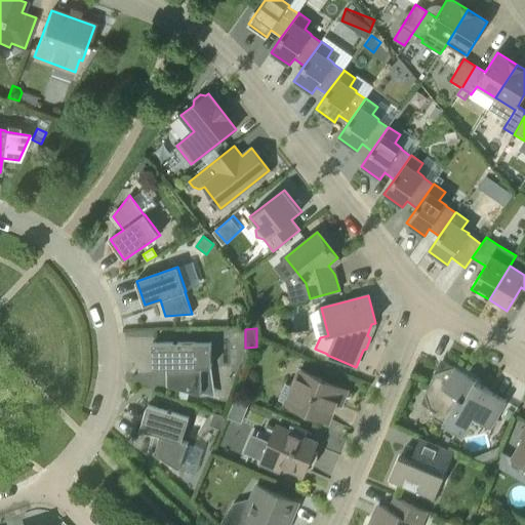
[(216,397),(212,366),(212,342),(153,342),(153,368),(168,368),(169,385),(202,394),(202,393),(216,397)]
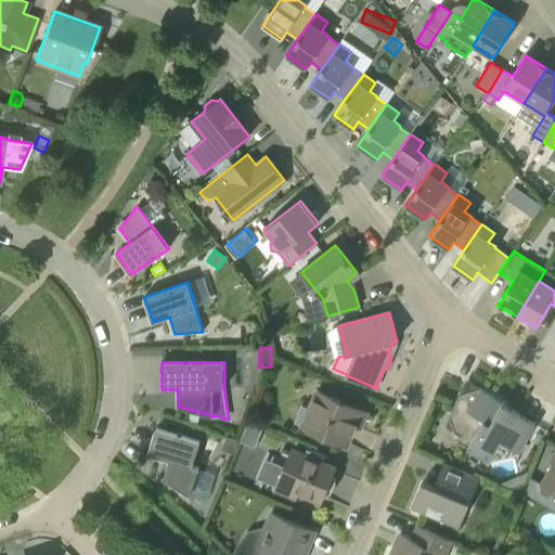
[(504,402),(480,388),(478,392),(475,390),(465,395),(463,397),(460,395),(449,416),(454,434),(492,456),(501,442),(518,452),(536,424),(503,404),(504,402)]
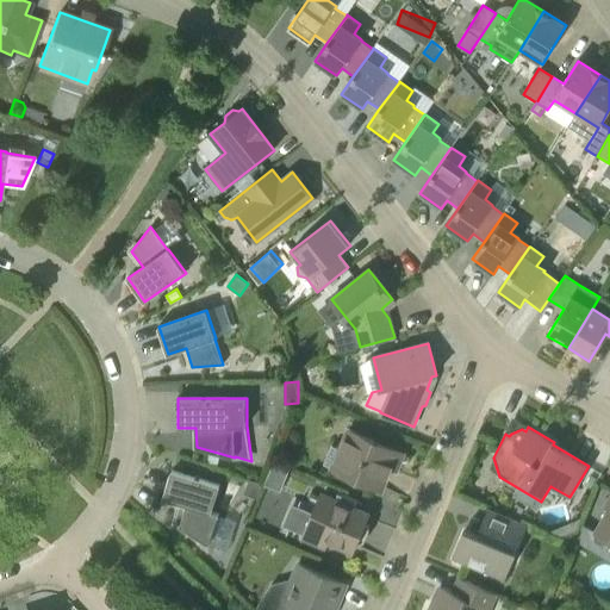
[(397,450),(350,430),(342,448),(332,444),(324,462),(335,467),(334,468),(380,489),(397,450)]
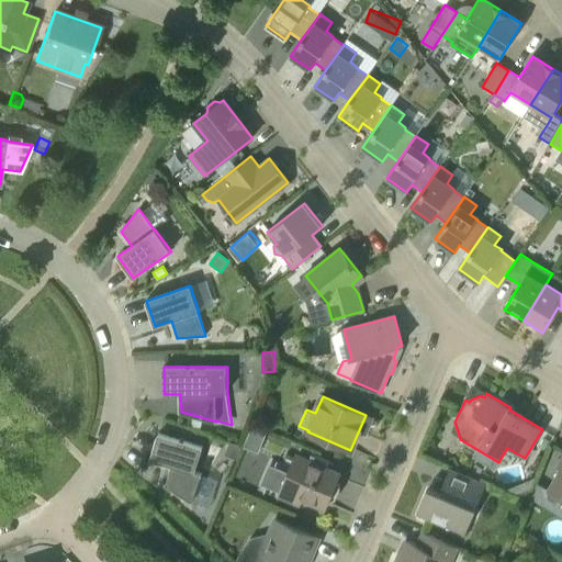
[(244,447),(259,452),(268,430),(253,425),(244,447)]
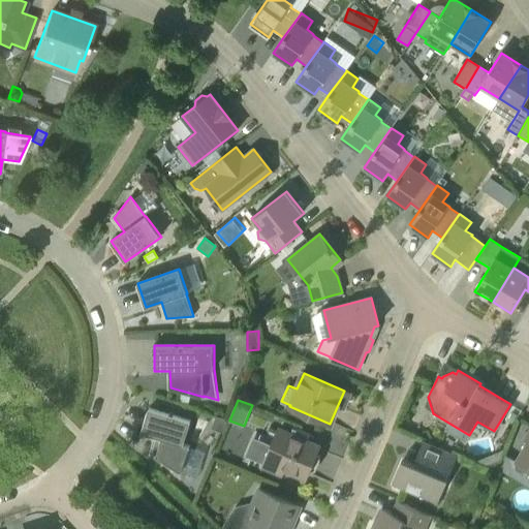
[(181,472),(189,445),(183,444),(190,421),(149,408),(142,433),(157,437),(152,454),(181,472)]
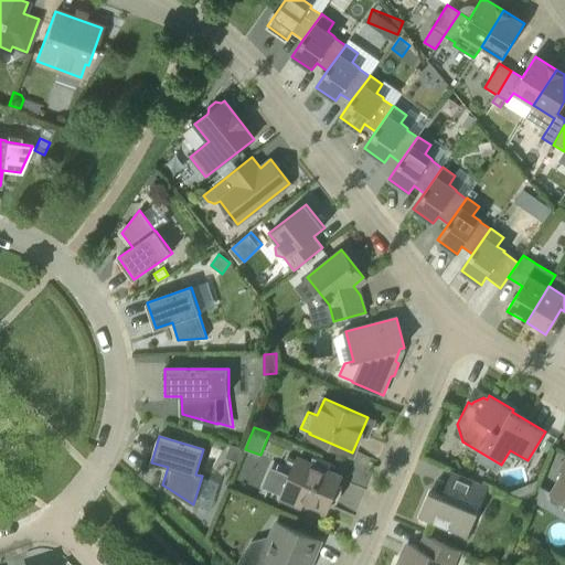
[(232,444),(227,458),(240,461),(244,447),(232,444)]
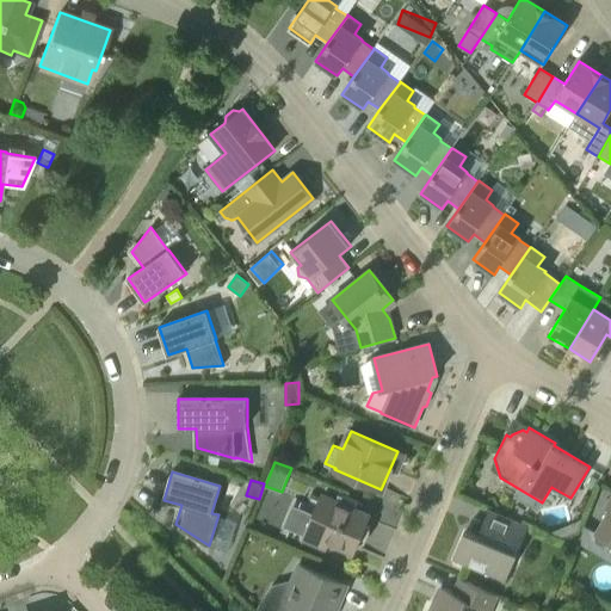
[(368,517),(321,497),(314,513),(294,505),(284,526),(306,536),(304,537),(326,545),(329,539),(355,550),(368,517)]
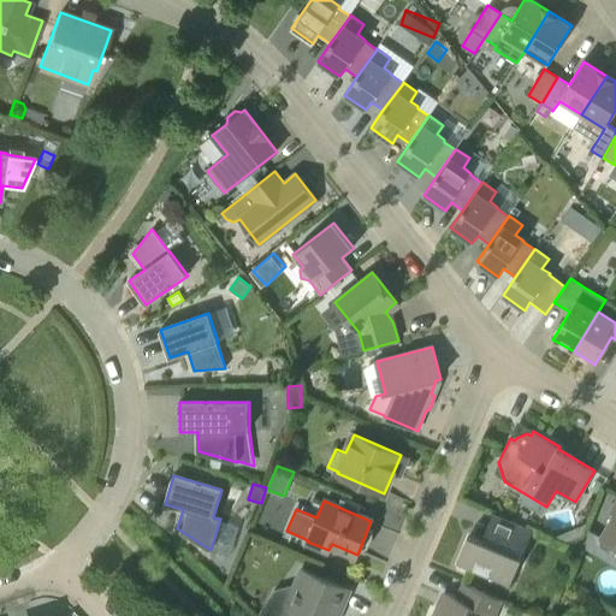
[(615,501),(609,513),(614,515),(600,538),(615,546),(615,501)]
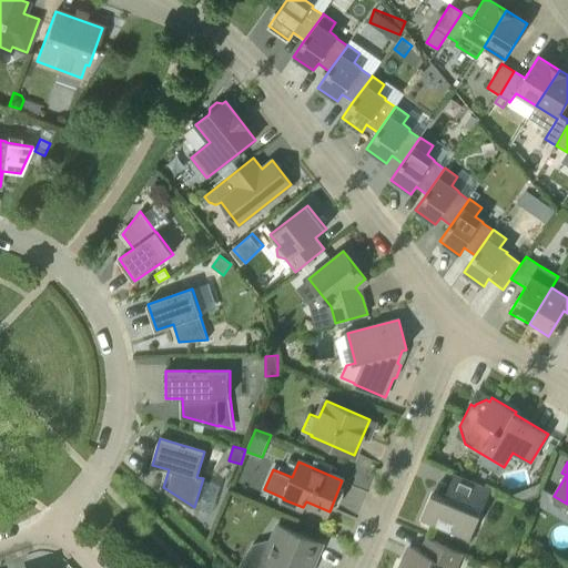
[(479,469),(475,477),(484,483),(488,475),(479,469)]
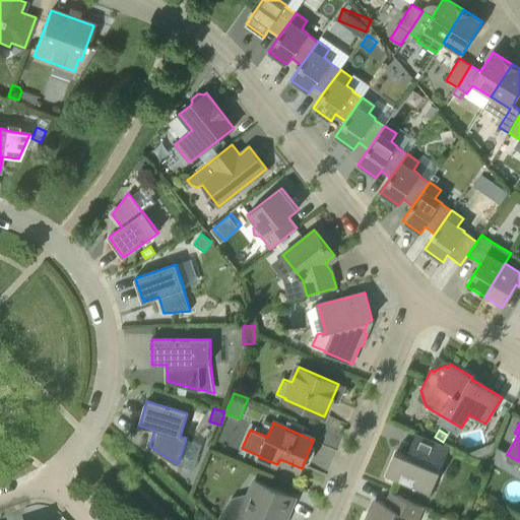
[(430,495),(450,448),(416,434),(406,455),(396,451),(385,476),(430,495)]
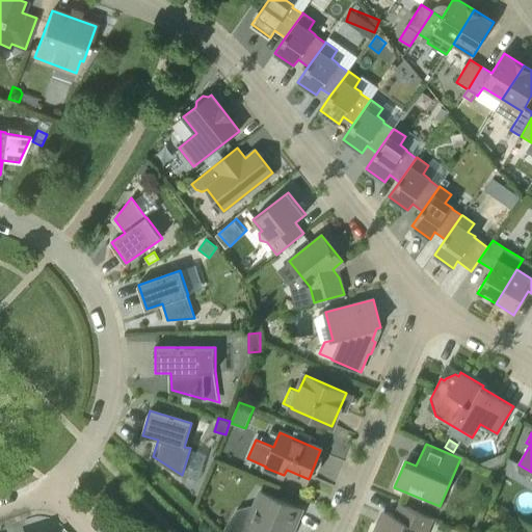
[(288,531),(290,527),(294,529),(302,509),(260,491),(243,531),(288,531)]
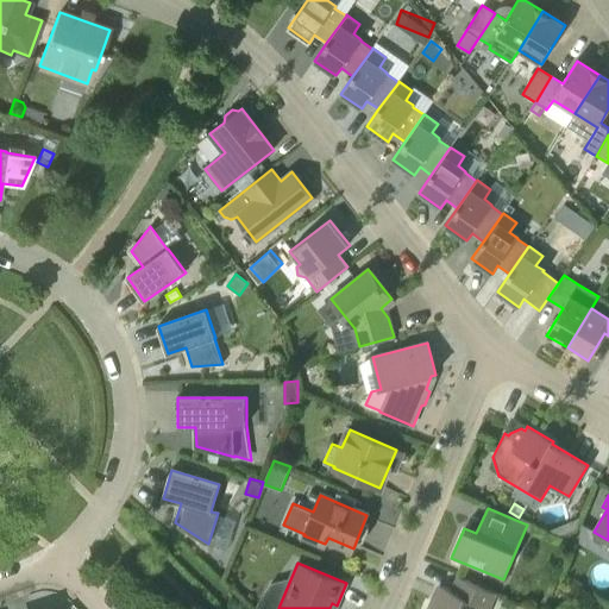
[(488,608),(496,594),(458,577),(452,591),(444,586),(437,603),(432,601),(427,608),(488,608)]
